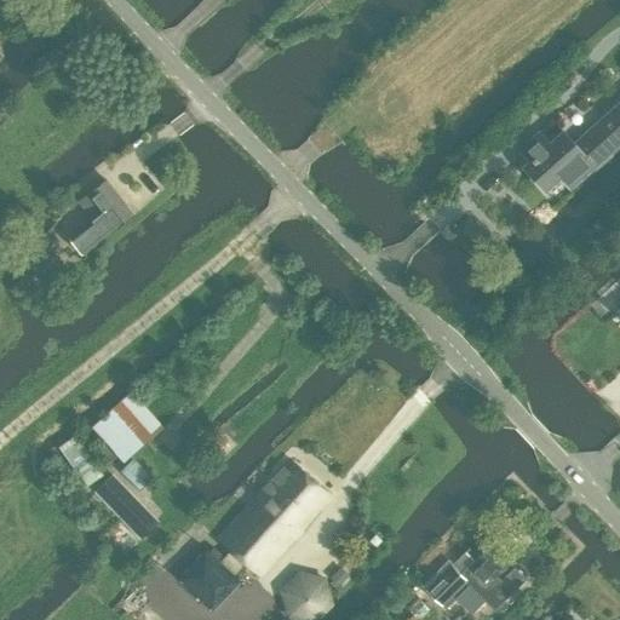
[(540,130),(524,144),(534,155),(523,166),(545,189),(561,174),(572,187),(619,143),(619,99),(574,142),(563,128),(550,141),(540,130)]
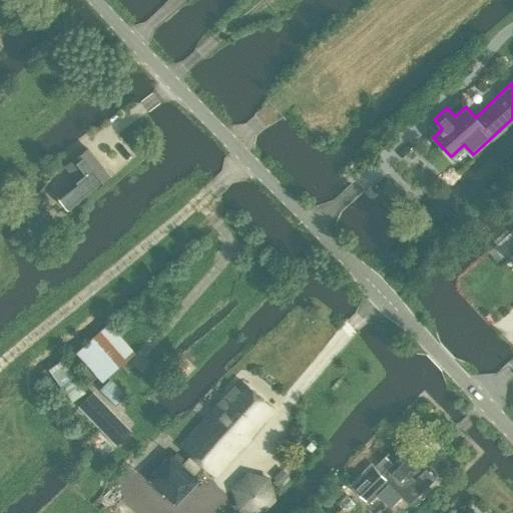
[(79,161),(81,165),(65,177),(63,174),(44,189),(63,213),(110,177),(91,152),(79,161)]
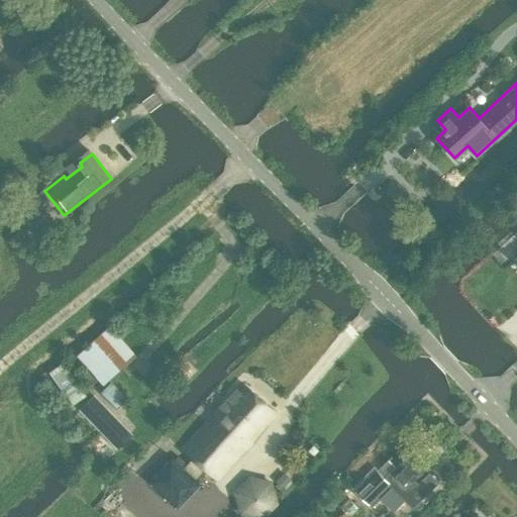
[(55,222),(40,204),(24,216),(39,235),(55,222)]
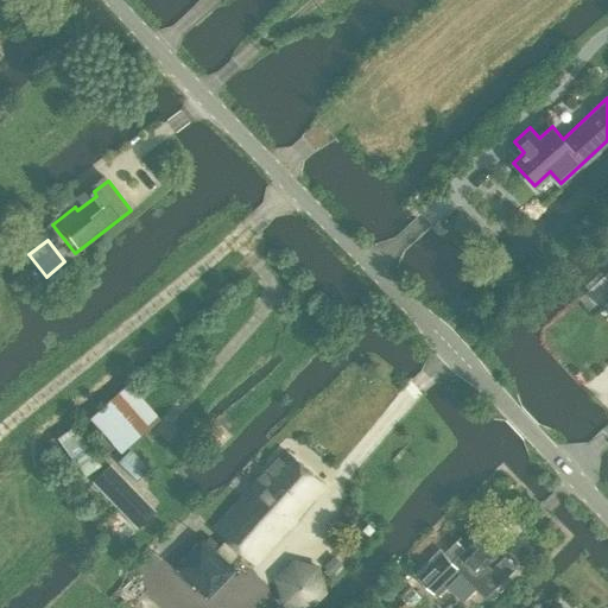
[(135,480),(149,469),(128,447),(159,418),(128,382),(90,418),(118,448),(109,455),(135,480)]
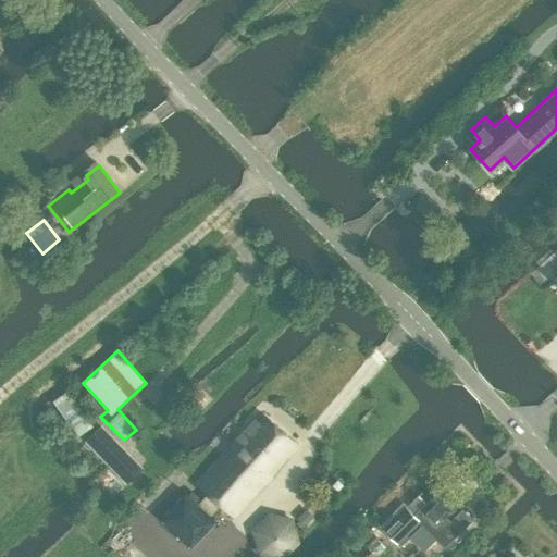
[(76,436),(91,425),(67,391),(52,400),(76,436)]
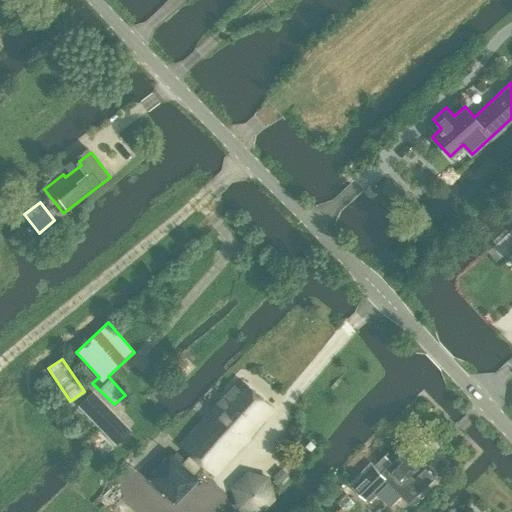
[(215,475),(274,408),(240,379),(180,444),(190,453),(181,462),(170,452),(146,476),(174,504),(198,479),(192,473),(202,464),(215,475)]
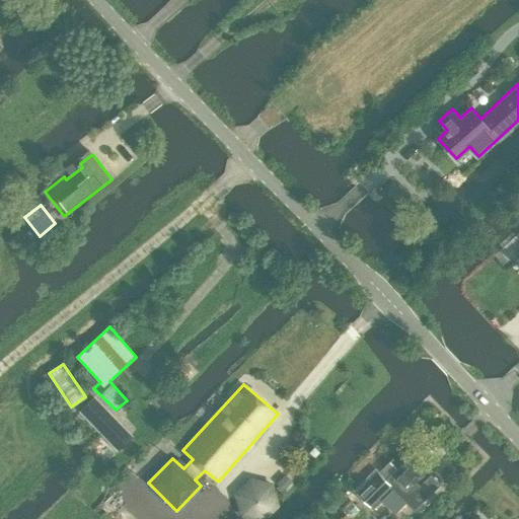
[(119,451),(133,437),(93,395),(79,411),(119,451)]
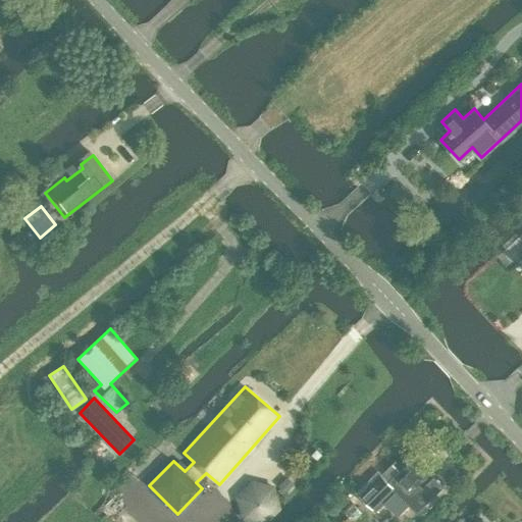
[(316,460),(321,455),(315,450),(311,455),(316,460)]
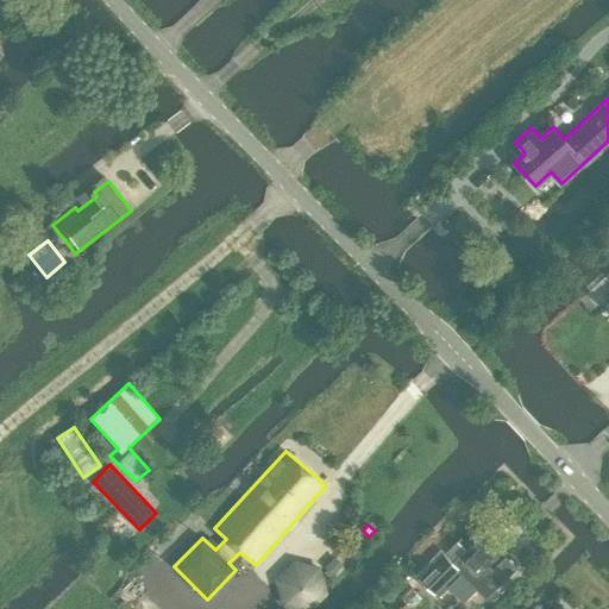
[(440,551),(416,577),(438,597),(438,596),(454,581),(460,575),(485,600),(503,582),(487,565),(503,548),(485,532),(466,550),(453,564),(444,554),(440,551)]
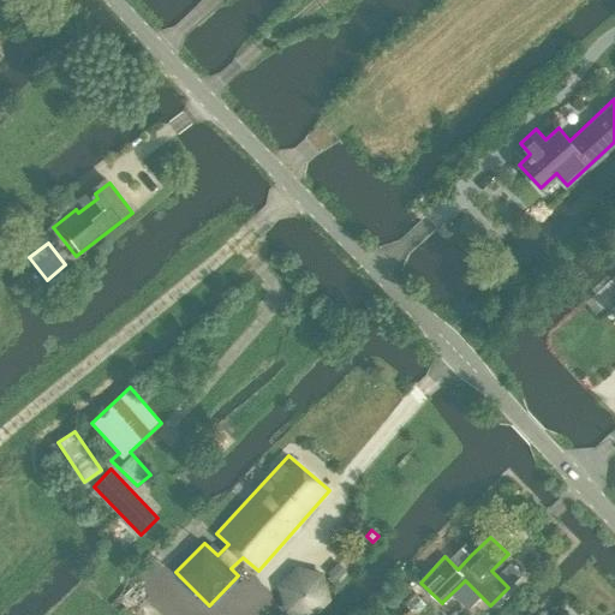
[(299,614),(312,614),(329,598),(322,573),(296,566),(278,585),(284,611),(299,614)]
